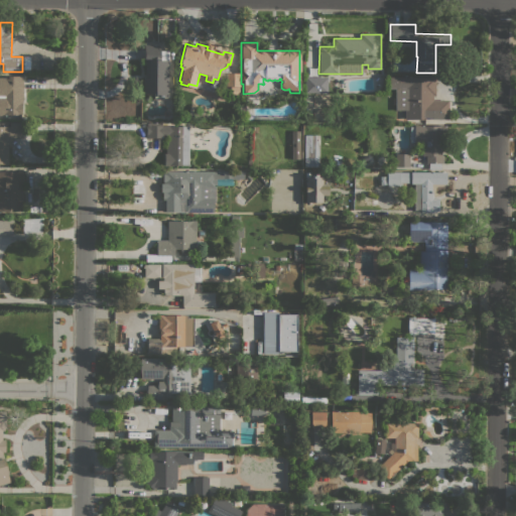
[(145,63),(144,63),(144,44),(152,44),(152,46),(160,46),(159,49),(169,49),(169,61),(168,61),(167,96),(166,96),(166,100),(154,99),(154,96),(153,96),(153,93),(144,93),(145,63)]
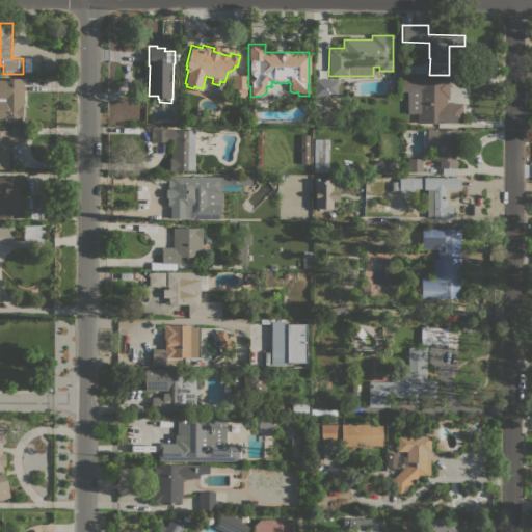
[(246,98),(236,98),(237,89),(233,89),(233,75),(246,76),(246,98)]
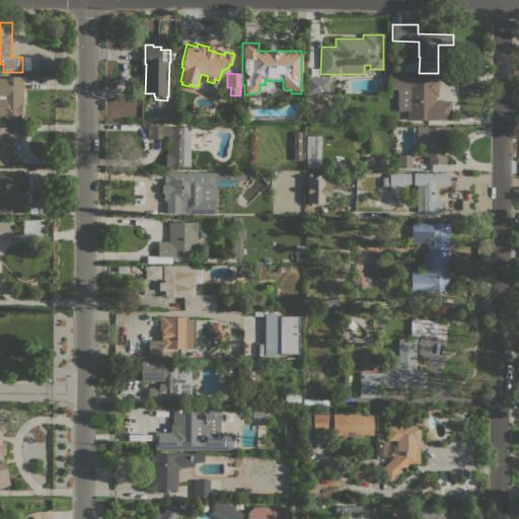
[(0,78),(8,78),(8,76),(23,76),(23,103),(20,103),(20,116),(0,116),(0,78)]
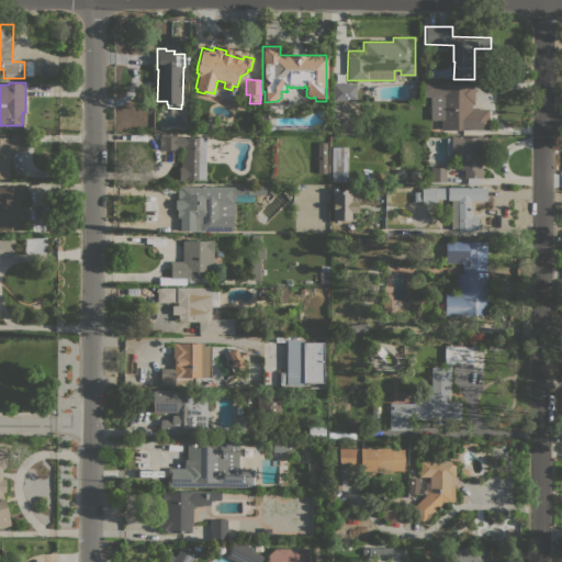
[(356,83),(356,101),(332,101),(332,83),(356,83)]
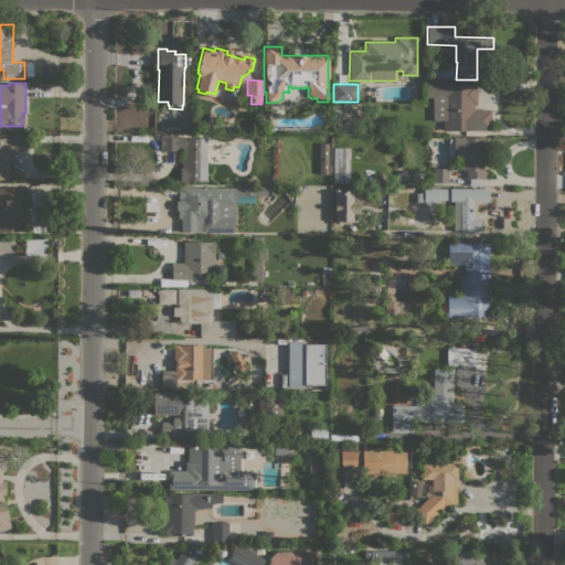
[(477,84),(477,104),(473,104),(473,109),(491,109),(491,130),(472,130),(472,128),(461,128),(461,130),(443,130),(443,120),(433,120),(433,97),(426,97),(426,84),(477,84)]
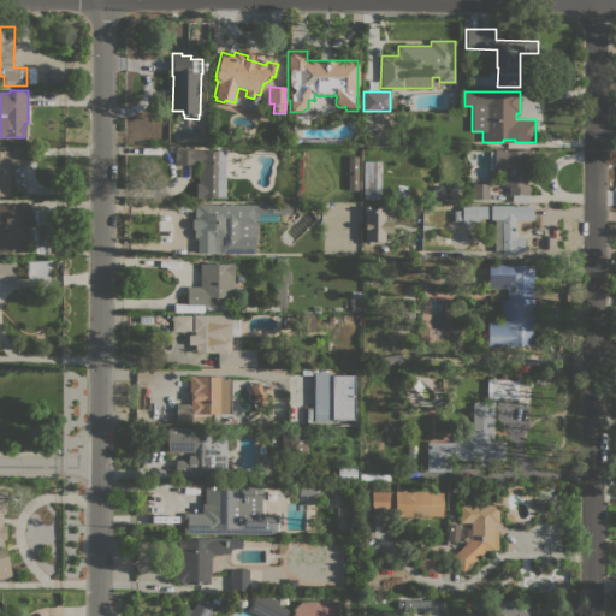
[(372,125),(363,126),(362,113),(372,112),(372,125)]
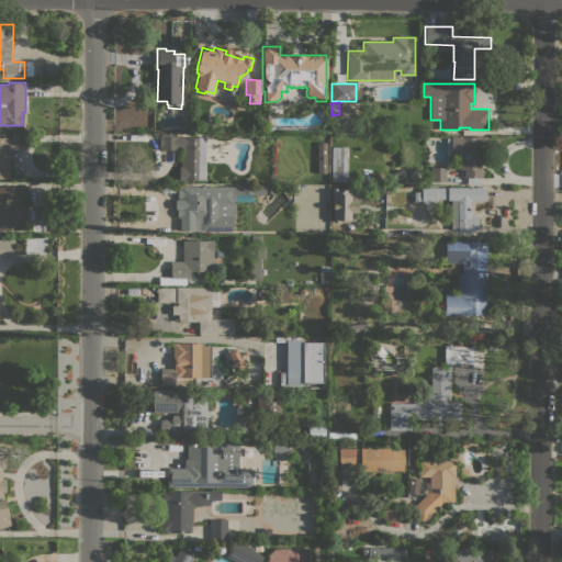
[(271,122),(272,122),(273,123),(274,124),(276,125),(276,126),(274,128),(274,130),(272,131),(271,131),(269,131),(268,130),(267,128),(267,126),(267,125),(268,124),(269,122),(271,122)]
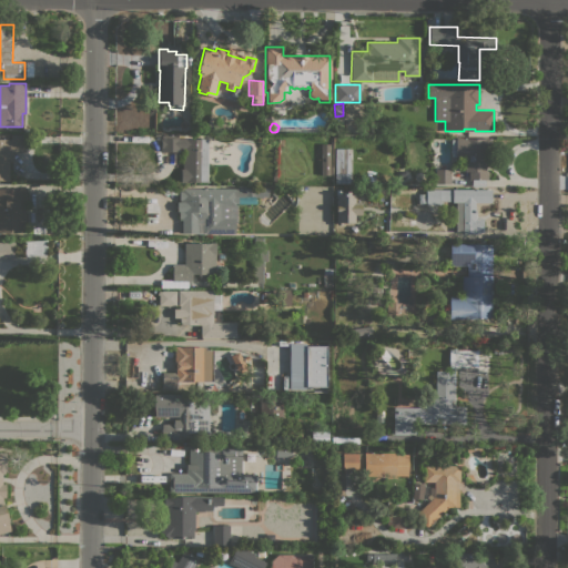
[(9,180),(0,180),(0,139),(10,139),(10,135),(24,135),(24,152),(13,152),(13,161),(9,161),(9,180)]
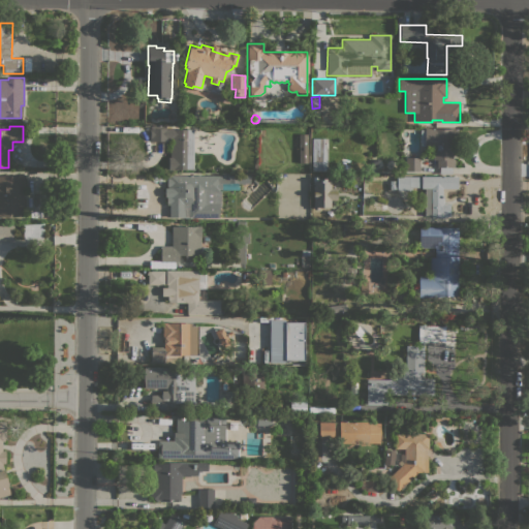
[(150,142),(150,126),(165,126),(165,128),(175,128),(175,129),(193,129),(193,142),(195,142),(195,145),(193,145),(193,168),(178,168),(178,169),(167,170),(166,157),(169,157),(169,143),(172,141),(172,138),(166,138),(166,141),(150,142)]
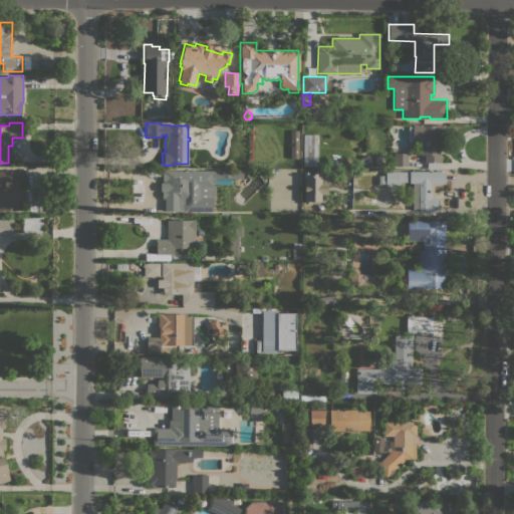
[(444,124),(444,136),(440,136),(440,163),(439,163),(439,168),(427,168),(427,163),(425,163),(425,155),(421,155),(421,143),(413,143),(413,142),(409,142),(409,126),(412,126),(412,124),(444,124)]
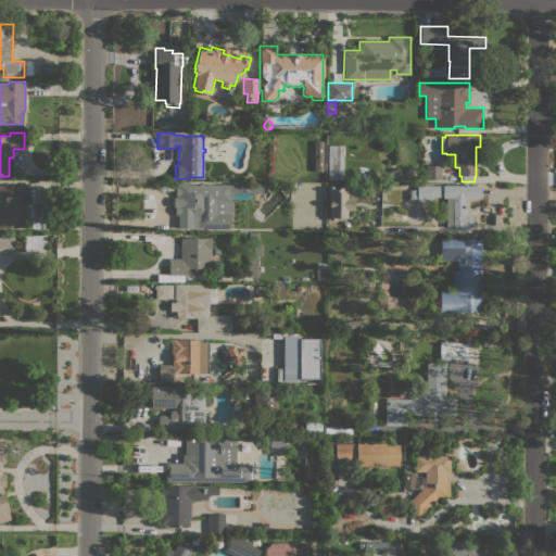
[(323,172),(314,172),(314,141),(323,141),(323,172)]
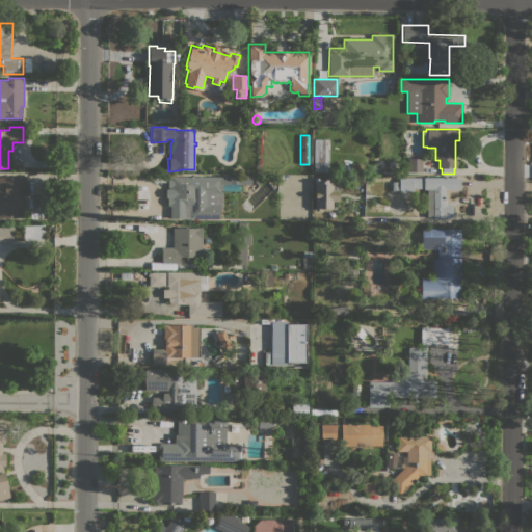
[(328,171),(313,171),(313,139),(329,139),(328,171)]
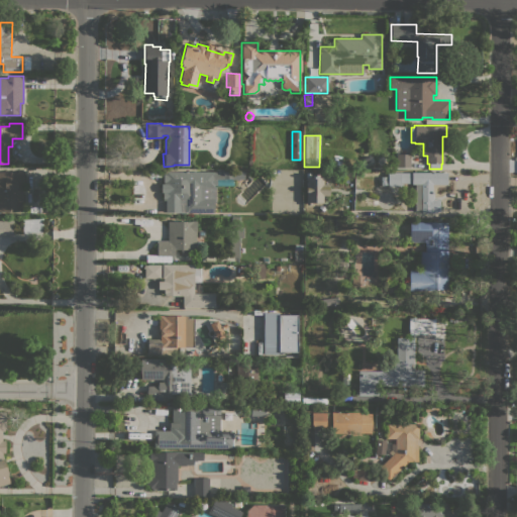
[(410,167),(396,167),(396,153),(410,153),(410,167)]
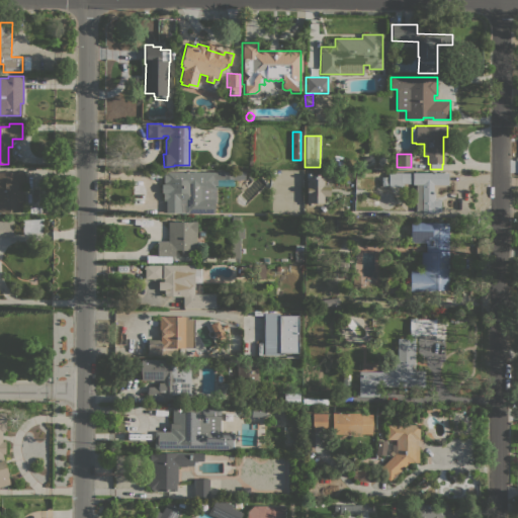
[(0,172),(18,172),(18,171),(24,171),(24,189),(23,189),(23,202),(21,202),(21,212),(0,211),(0,172)]
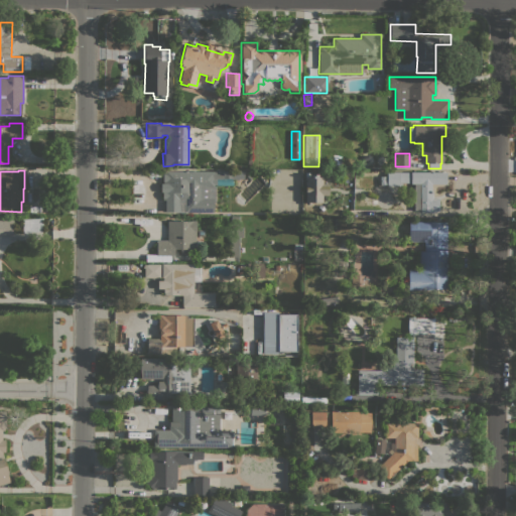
[(165,198),(162,198),(163,191),(160,191),(160,183),(162,182),(162,179),(162,175),(162,170),(214,171),(214,178),(216,178),(216,184),(213,183),(213,185),(215,185),(215,202),(213,202),(213,213),(165,212),(165,198)]
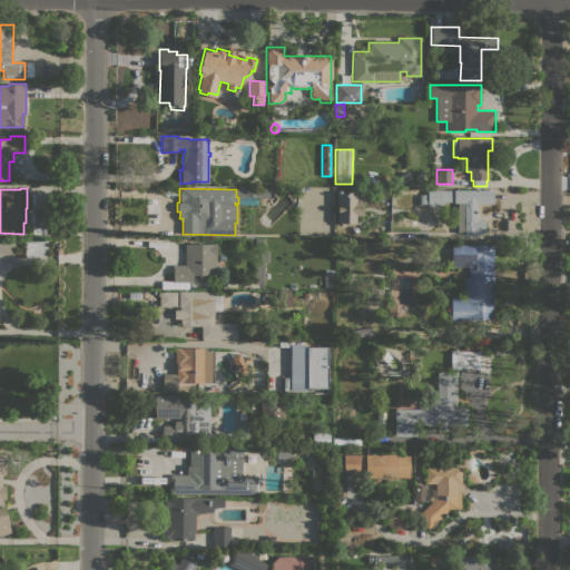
[(492,190),(492,203),(475,203),(475,214),(478,214),(478,219),(484,219),(484,233),(478,233),(478,234),(464,234),(464,233),(464,232),(457,232),(457,203),(453,203),(453,202),(441,202),(441,205),(428,205),(428,190),(492,190)]
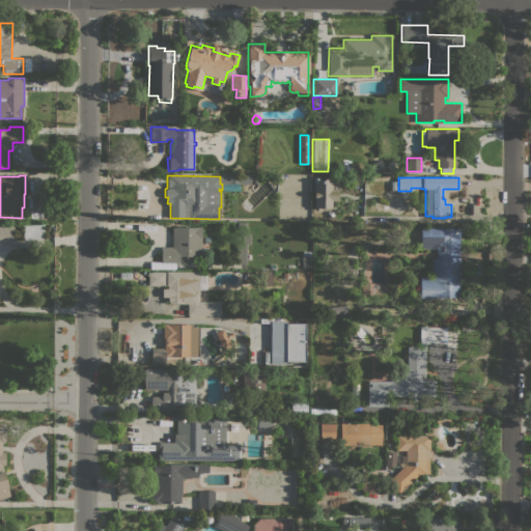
[(332,189),(337,189),(337,200),(332,200),(332,207),(319,207),(319,210),(314,210),(314,182),(319,182),(319,178),(327,178),(327,182),(332,182),(332,189)]
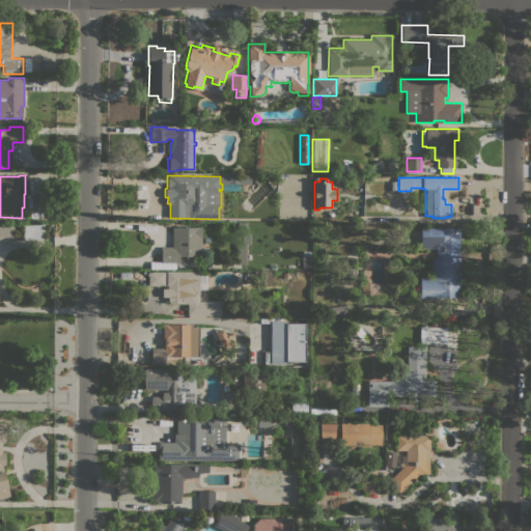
[(246,264),(236,263),(236,244),(241,244),(242,233),(238,233),(238,222),(246,223),(246,226),(247,226),(246,233),(250,233),(249,244),(246,244),(246,264)]
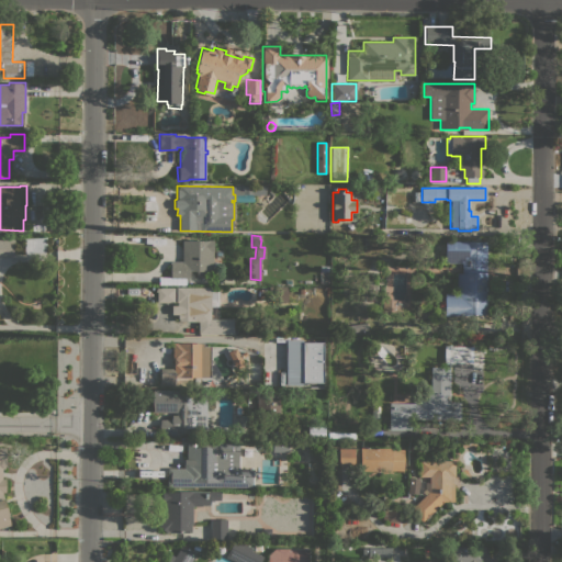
[(46,237),(47,251),(25,254),(24,238),(46,237)]
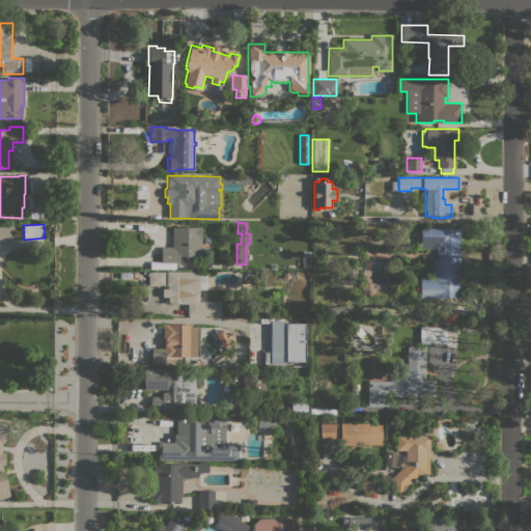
[(0,225),(14,225),(14,241),(0,241),(0,225)]
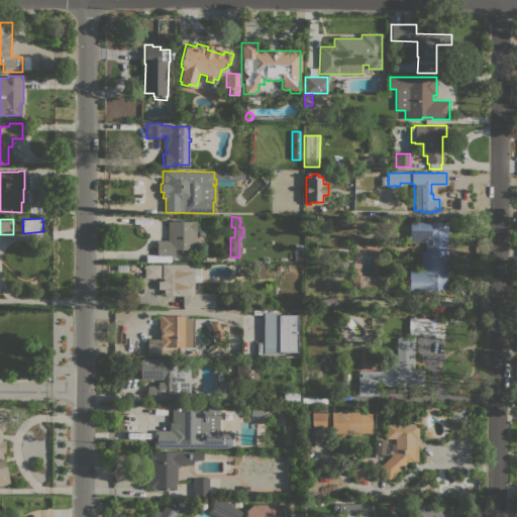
[(196,253),(180,253),(180,249),(175,249),(175,255),(157,255),(157,240),(168,240),(168,220),(196,221),(196,253)]
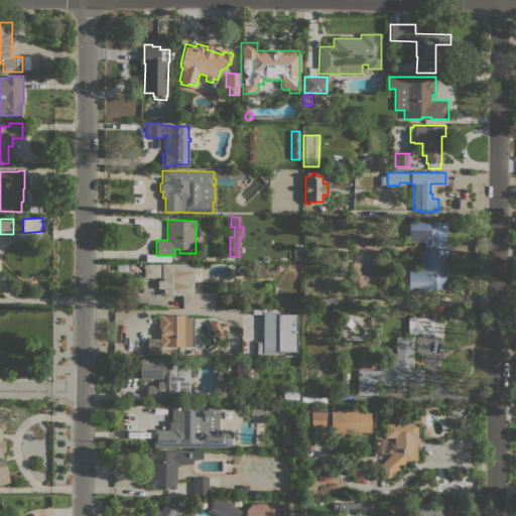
[(446,222),(446,289),(408,289),(408,269),(419,269),(419,251),(424,251),(424,241),(408,241),(408,222),(446,222)]
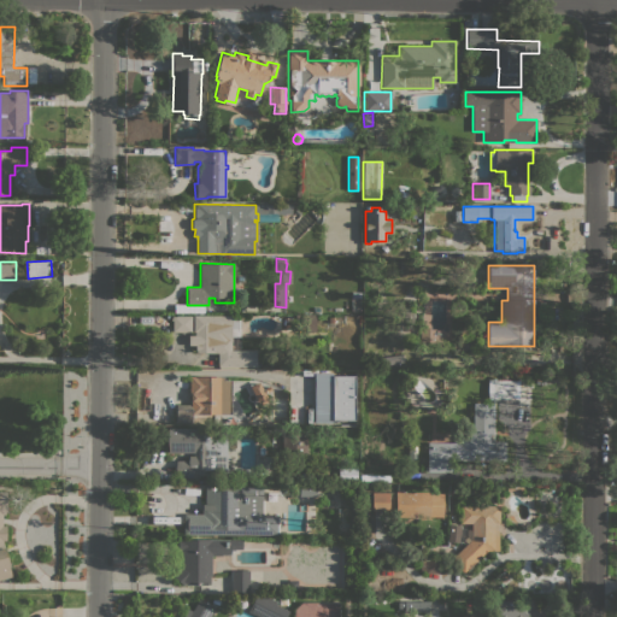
[(401,299),(413,299),(413,331),(403,331),(403,328),(401,328),(401,299)]
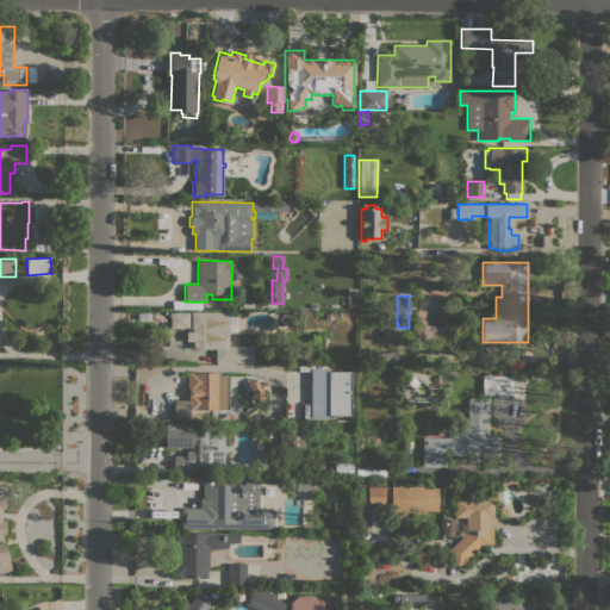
[(237,311),(237,346),(254,346),(254,362),(215,362),(215,349),(193,349),(193,338),(192,338),(192,328),(170,328),(170,312),(191,312),(191,311),(237,311)]
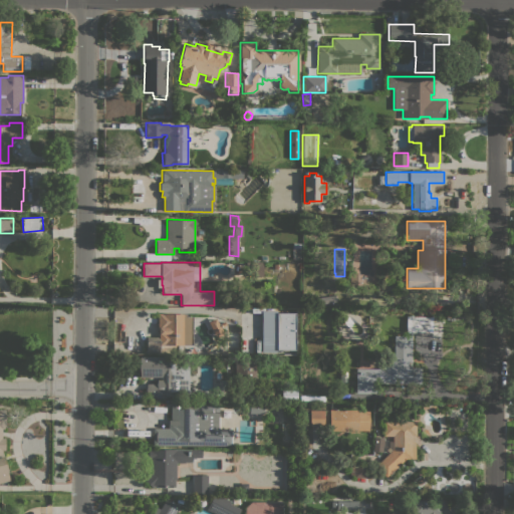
[(263,276),(251,276),(252,262),(263,262),(263,276)]
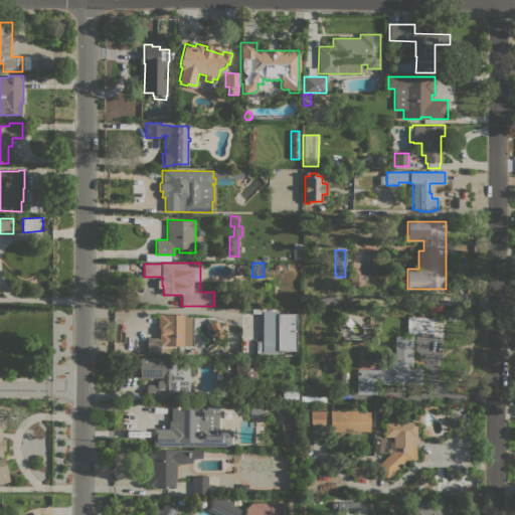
[(357,285),(350,284),(350,273),(358,274),(357,285)]
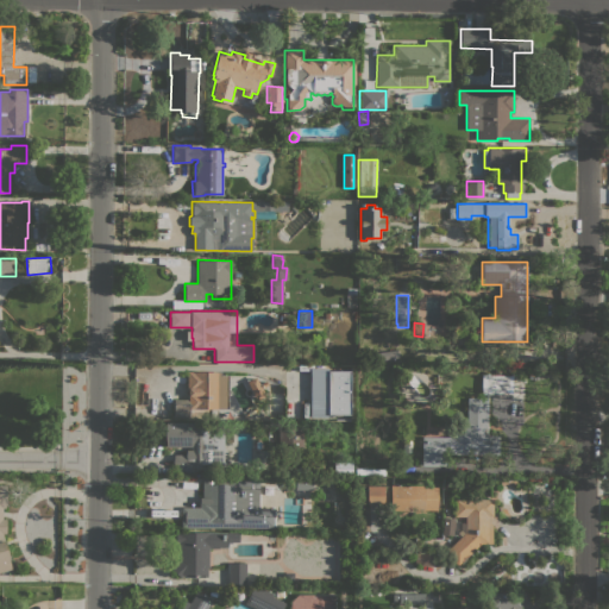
[(396,350),(397,358),(380,360),(380,352),(396,350)]
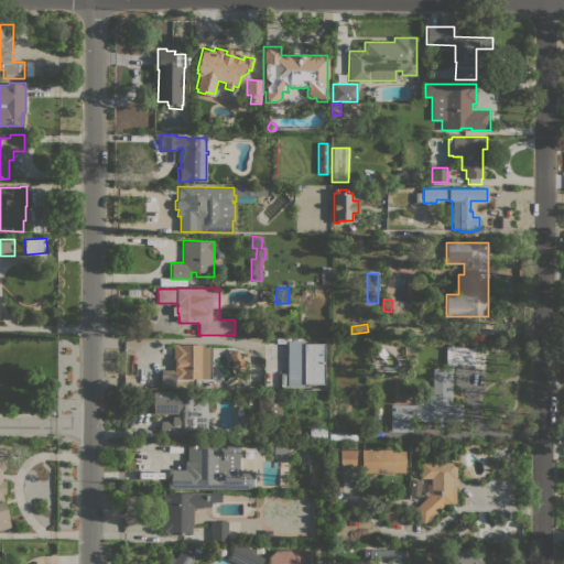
[(413,421),(413,431),(391,431),(391,404),(421,404),(421,400),(433,400),(432,369),(447,369),(447,364),(446,364),(446,347),(458,347),(458,340),(464,340),(464,347),(474,347),(474,365),(452,365),(452,403),(462,403),(462,420),(413,421)]
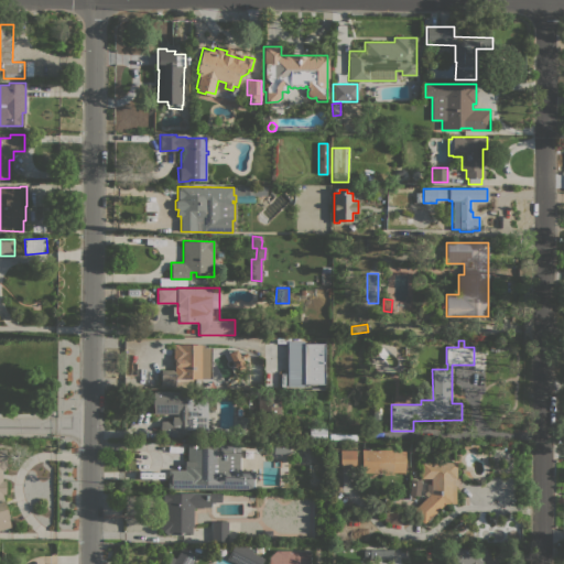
[(324,384),(304,383),(304,386),(286,386),(288,342),(304,342),(304,343),(324,343),(324,384)]
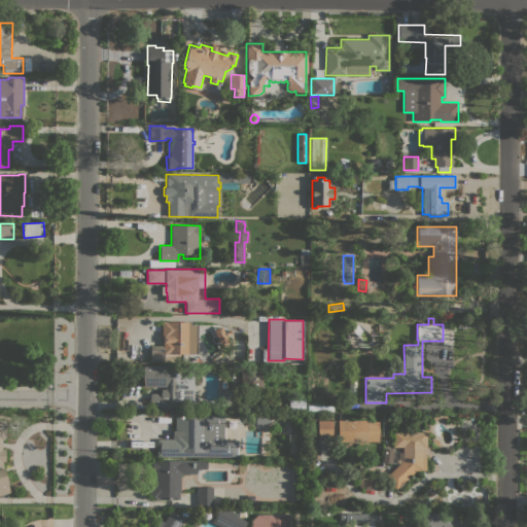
[(191,354),(177,354),(177,355),(165,355),(165,361),(150,361),(150,345),(165,345),(165,346),(166,347),(166,338),(162,337),(162,321),(192,322),(192,324),(198,324),(197,353),(191,353),(191,354)]
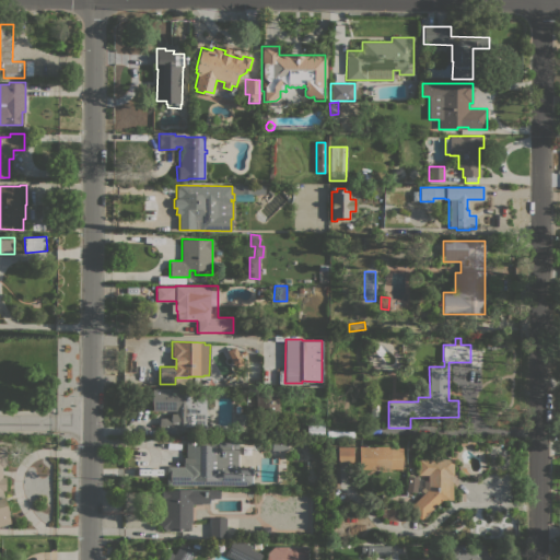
[(206,427),(195,427),(195,430),(177,430),(177,434),(160,434),(160,418),(171,418),(170,413),(175,413),(175,410),(152,411),(152,388),(205,388),(206,427)]
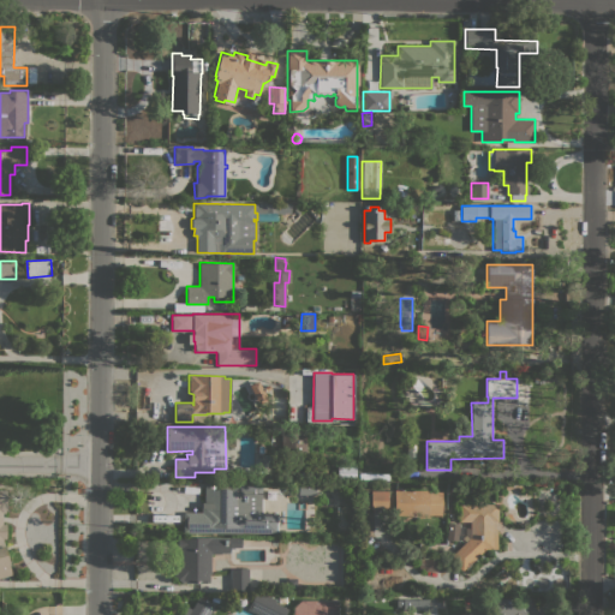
[(305,454),(281,454),(281,427),(306,427),(305,454)]
